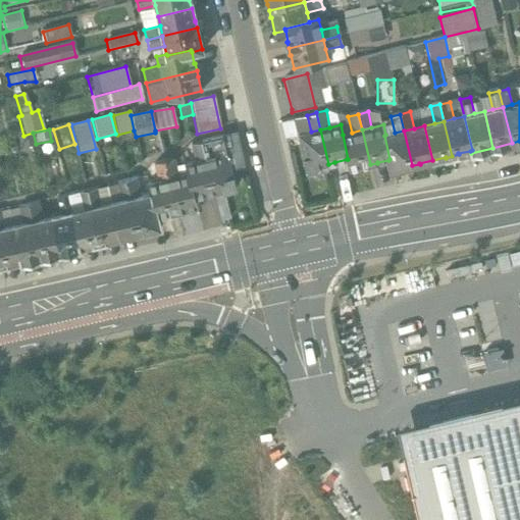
[(311,132),(300,134),(305,157),(304,157),(307,169),(318,166),(318,165),(321,164),(321,165),(328,164),(320,130),(311,132)]
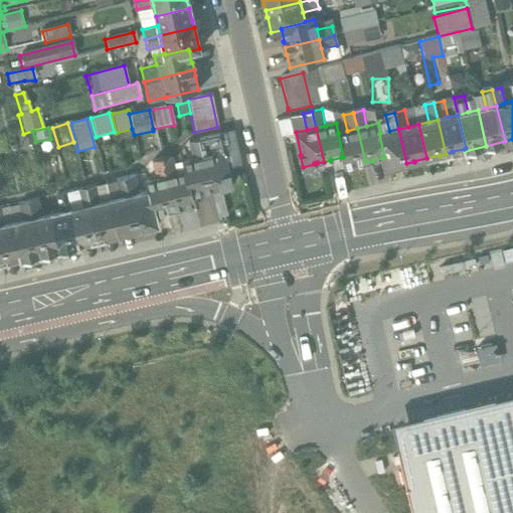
[(338,133),(343,157),(342,157),(344,167),(356,165),(356,164),(358,163),(359,164),(365,162),(357,128),(347,131),(338,133)]
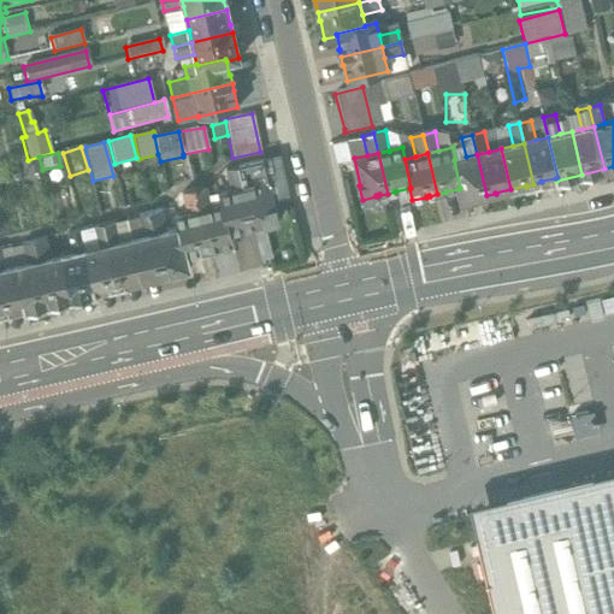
[(455,159),(454,160),(460,188),(459,189),(461,201),(476,198),(476,196),(479,195),(479,198),(486,195),(477,154),(466,157),(455,159)]
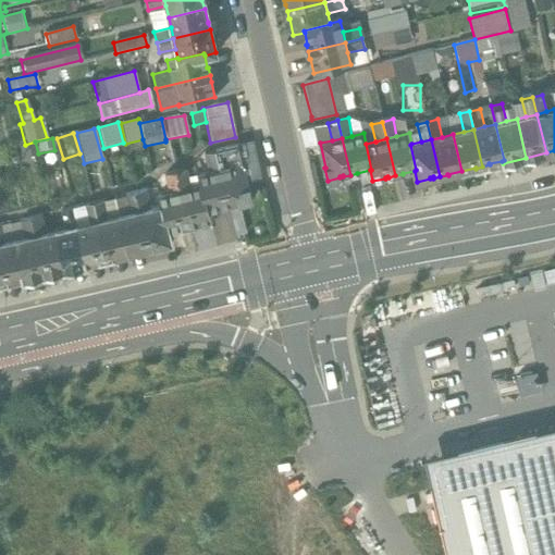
[(251,142),(216,150),(219,168),(220,168),(229,205),(250,199),(248,187),(247,187),(246,181),(259,176),(251,142)]
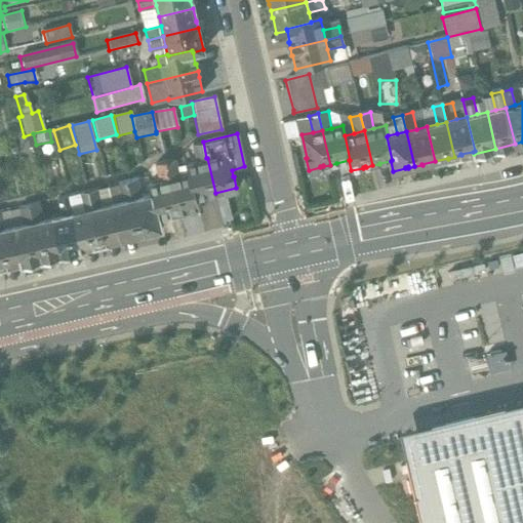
[(32,135),(18,138),(21,151),(35,147),(32,135)]
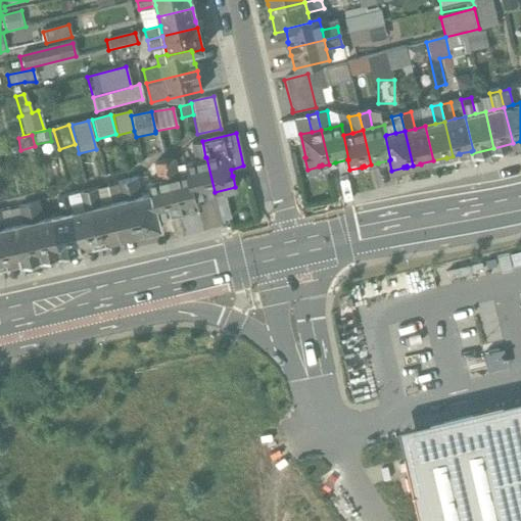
[(202,141),(193,143),(196,159),(205,157),(202,141)]
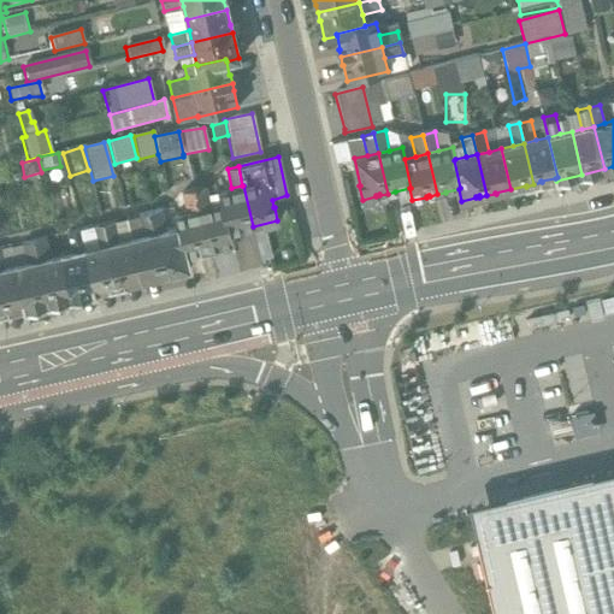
[(231,188),(218,192),(222,204),(222,202),(229,232),(231,231),(253,226),(243,186),(242,186),(231,188)]
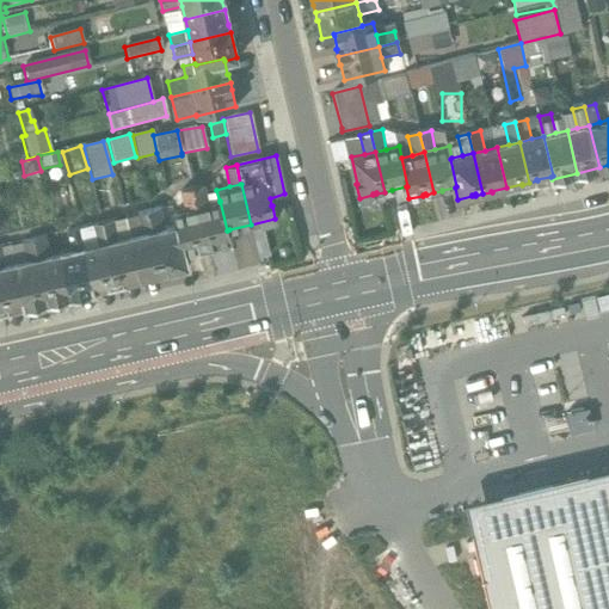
[(208,204),(203,185),(192,188),(197,207),(208,204)]
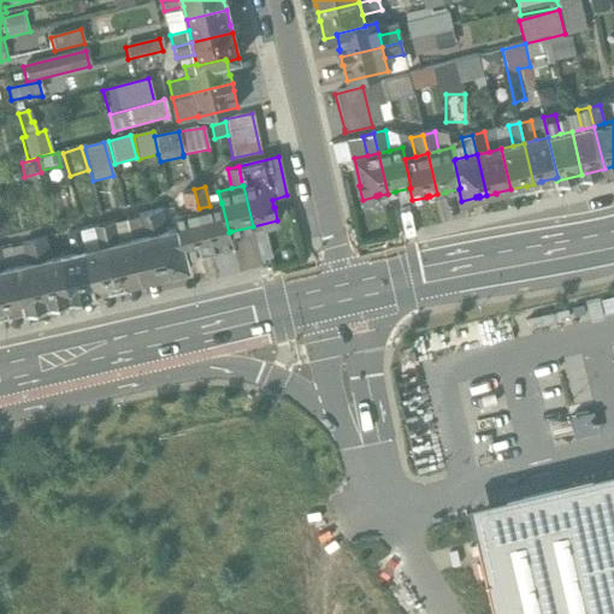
[(194,189),(183,192),(188,211),(199,208),(194,189)]
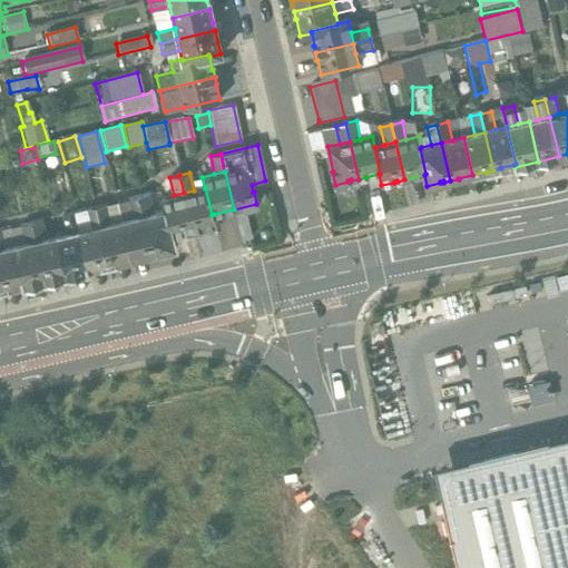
[(194,191),(184,193),(193,231),(216,225),(214,214),(212,215),(205,187),(205,188),(194,191)]
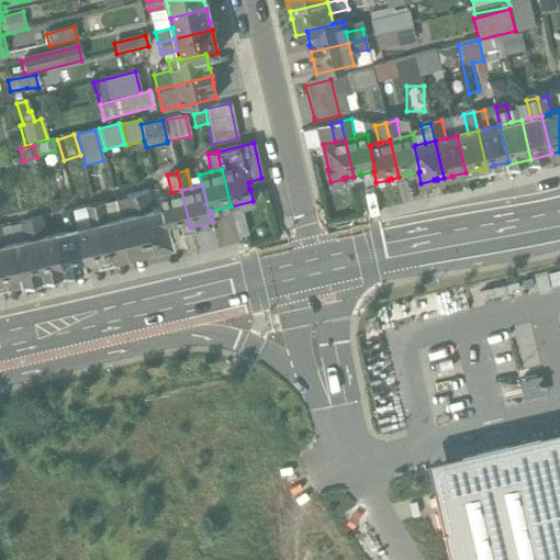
[(152,208),(147,190),(137,192),(142,211),(152,208)]
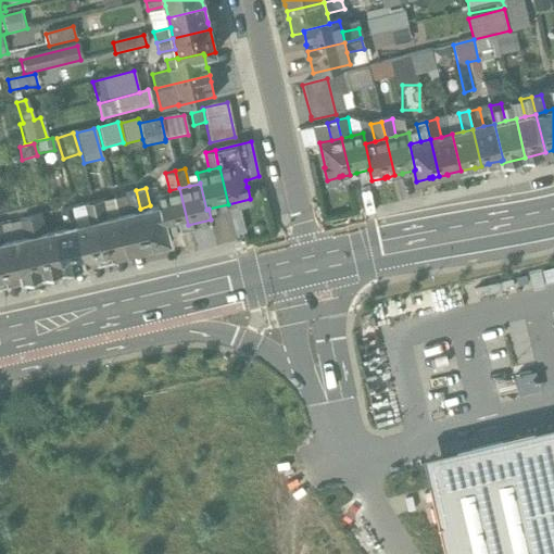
[(170,190),(156,193),(159,203),(160,203),(166,229),(167,229),(188,225),(179,188),(170,190)]
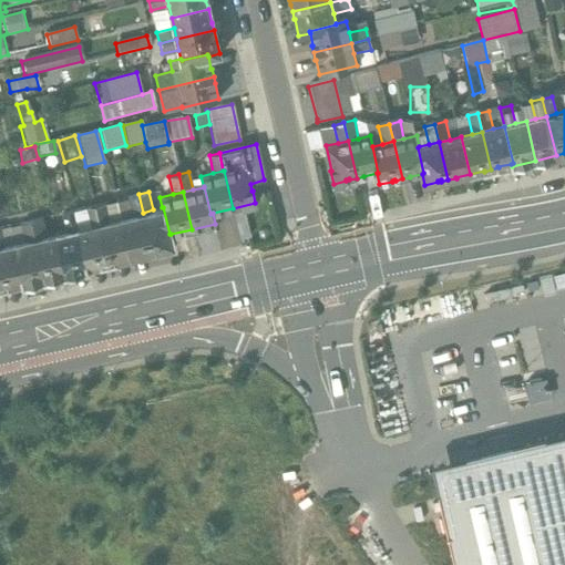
[(139,194),(127,197),(132,215),(143,213),(139,194)]
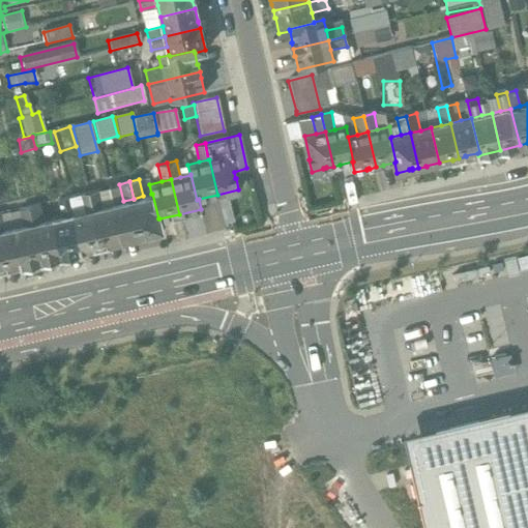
[(99,189),(89,192),(93,208),(103,206),(99,189)]
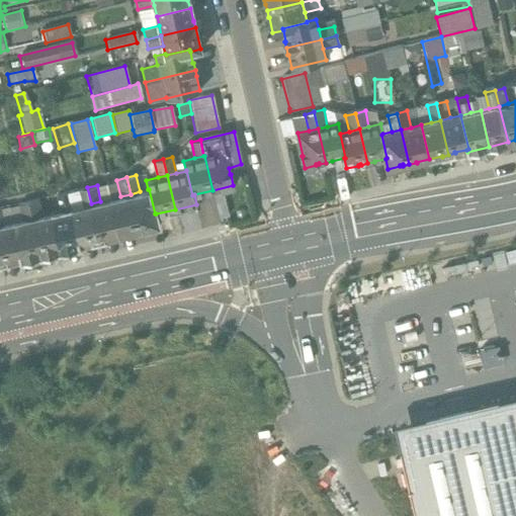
[(87,187),(77,189),(81,205),(91,203),(87,187)]
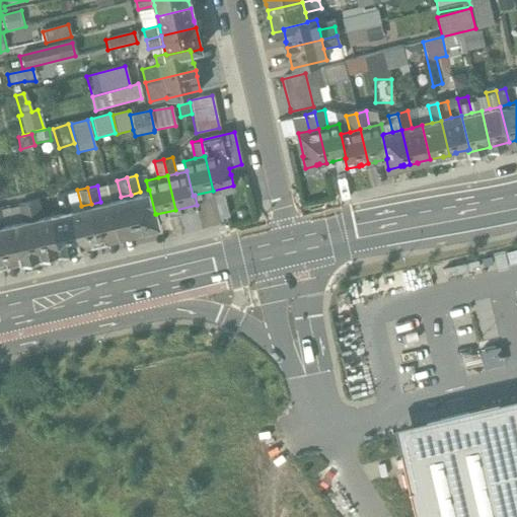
[(77,190),(67,193),(71,209),(79,242),(92,239),(92,240),(99,239),(91,204),(81,206),(77,190)]
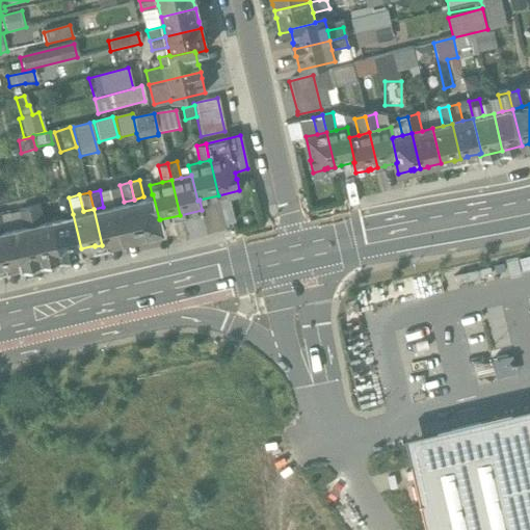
[(143,196),(134,200),(142,235),(163,230),(160,219),(159,220),(159,219),(153,194),(152,194),(143,196)]
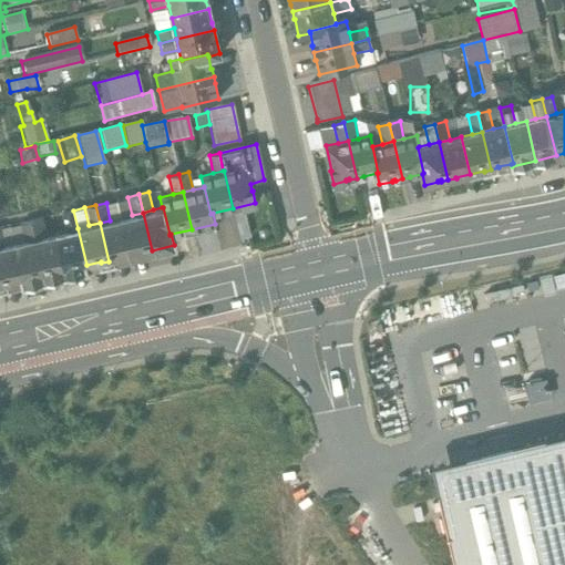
[(73,211),(62,213),(67,230),(78,228),(73,211)]
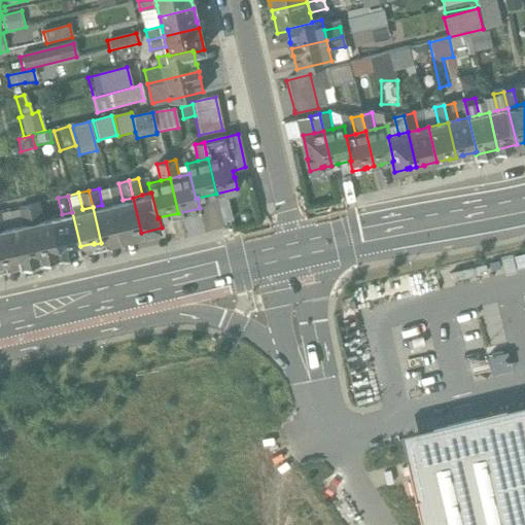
[(123,200),(112,202),(120,238),(141,233),(133,198),(123,200)]
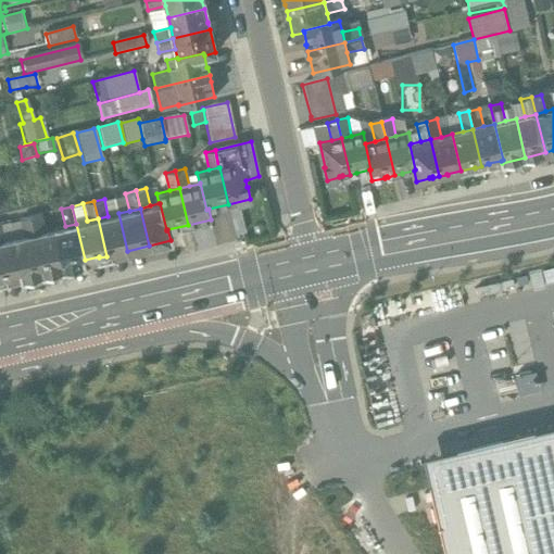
[(108,216),(98,218),(106,256),(127,251),(118,213),(108,216)]
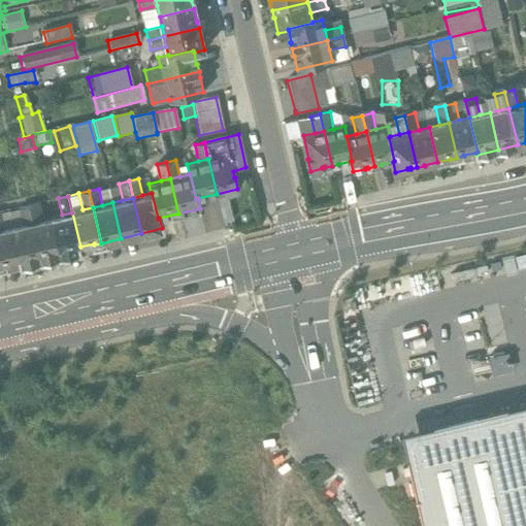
[(38,203),(29,205),(33,222),(42,220),(38,203)]
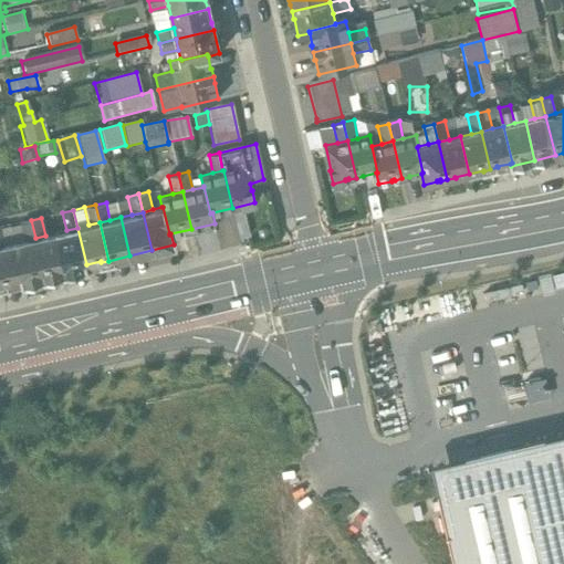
[(31,220),(20,222),(24,240),(35,238),(31,220)]
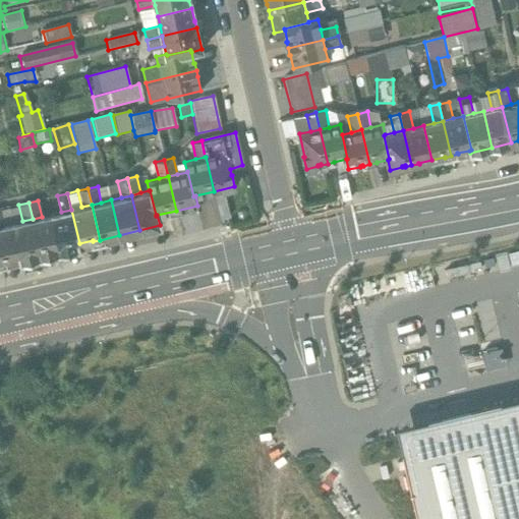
[(79,243),(71,210),(61,212),(52,214),(60,251),(80,246),(79,243)]
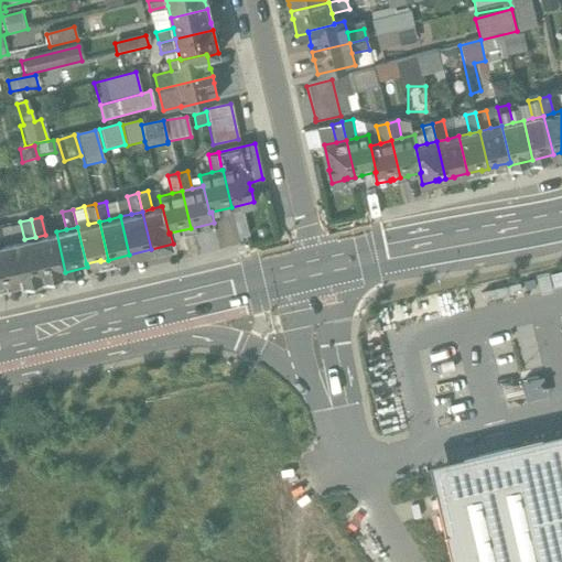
[(45,235),(35,237),(45,278),(65,272),(56,231),(45,235)]
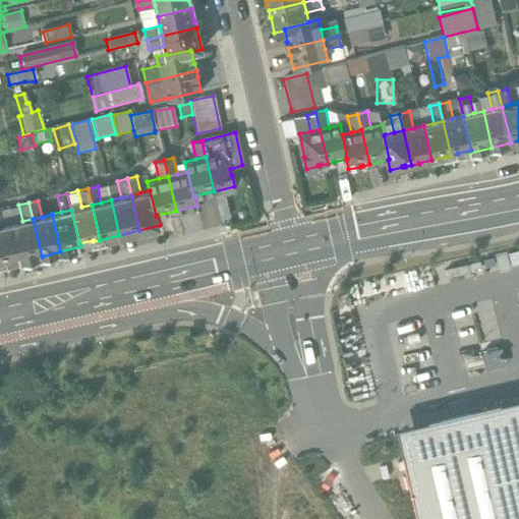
[(22,221),(13,224),(21,258),(22,261),(42,256),(33,219),(22,221)]
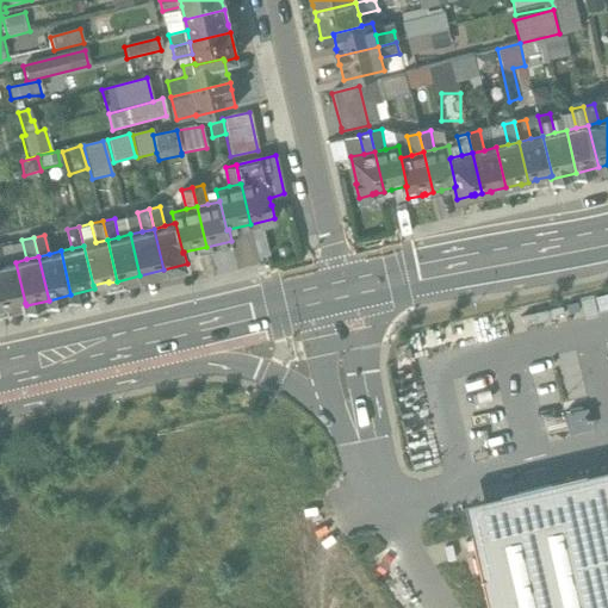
[(4,265),(0,266),(0,298),(2,308),(25,303),(16,262),(4,265)]
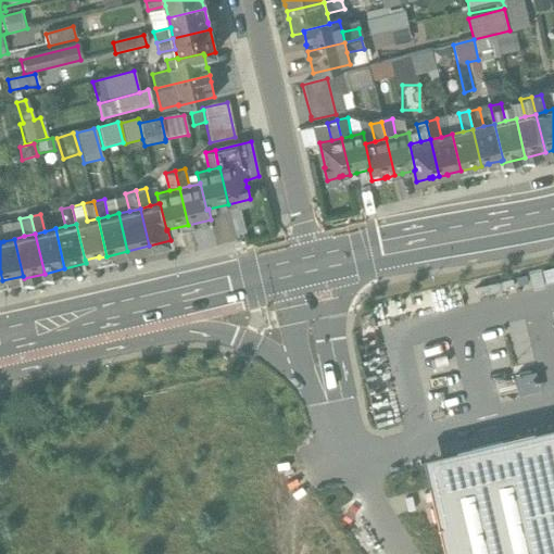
[(515,394),(516,399),(538,394),(533,375),(512,379),(513,382),(515,394)]
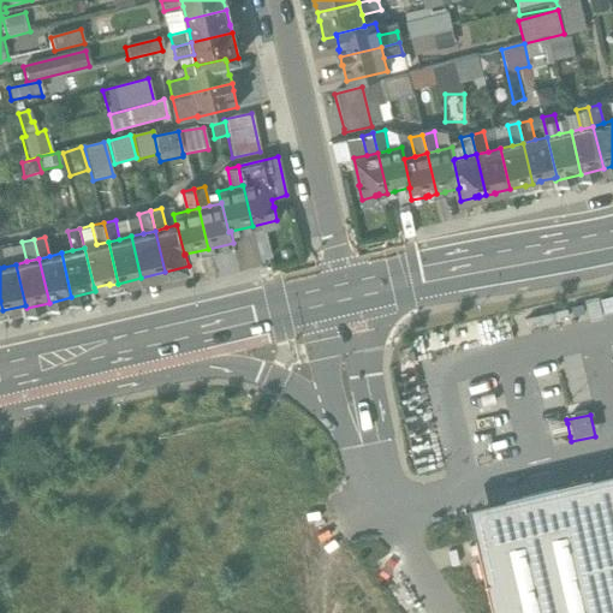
[(612,612),(612,476),(471,510),(495,612),(612,612)]
